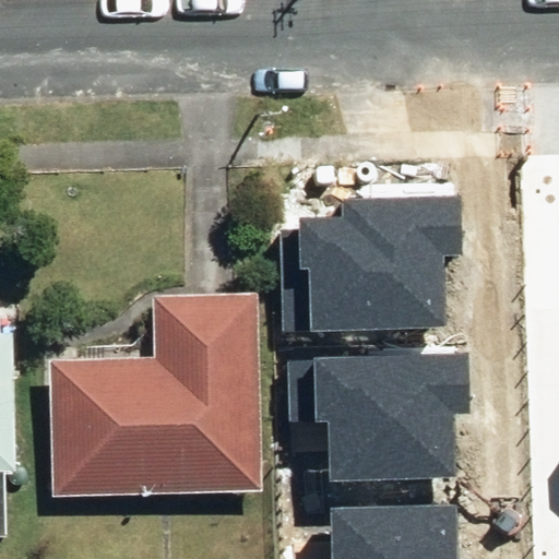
[(284,330),(448,326),(447,257),(463,257),(462,195),(341,198),(342,216),(299,216),(300,229),(282,229),(284,330)]
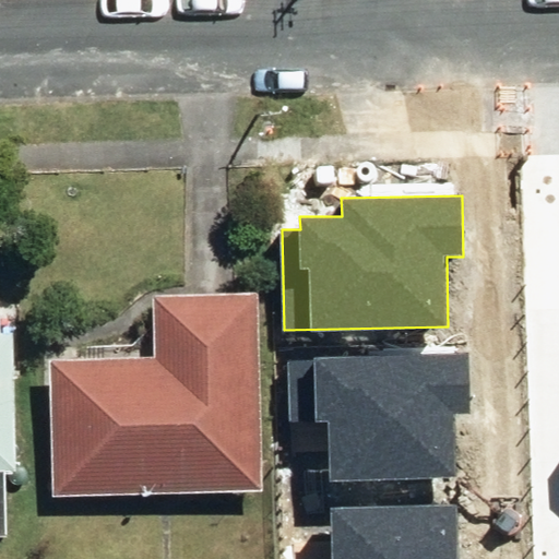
[(155,289),(155,355),(61,354),(60,488),(263,490),(264,380),(264,290),(155,289)]
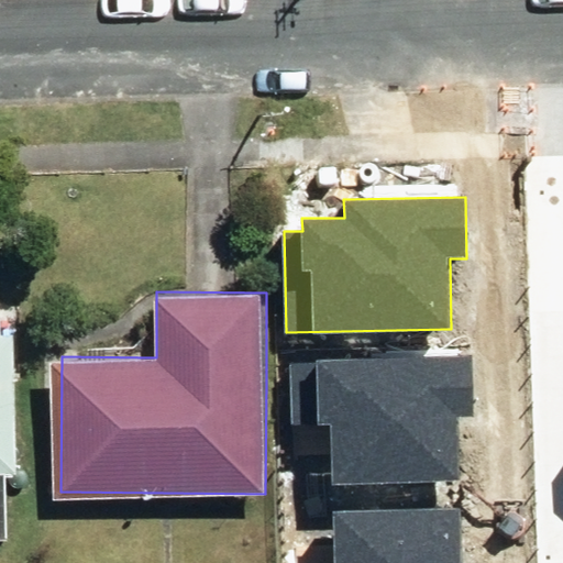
[(0,534),(9,534),(7,476),(26,475),(22,335),(0,335),(0,534)]
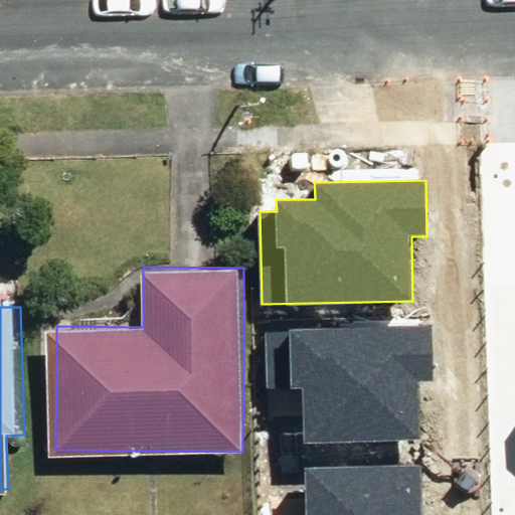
[(433,379),(432,325),(263,330),(265,389),(300,388),(302,443),(419,439),(417,380),(433,379)]
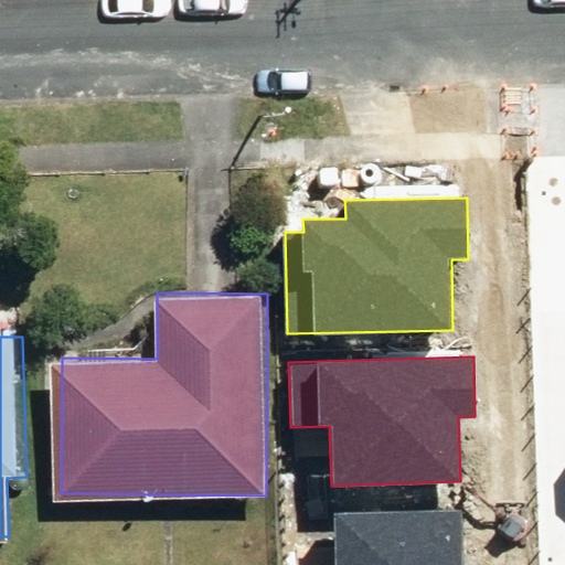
[(464,564),(462,511),(333,515),(334,564),(464,564)]
